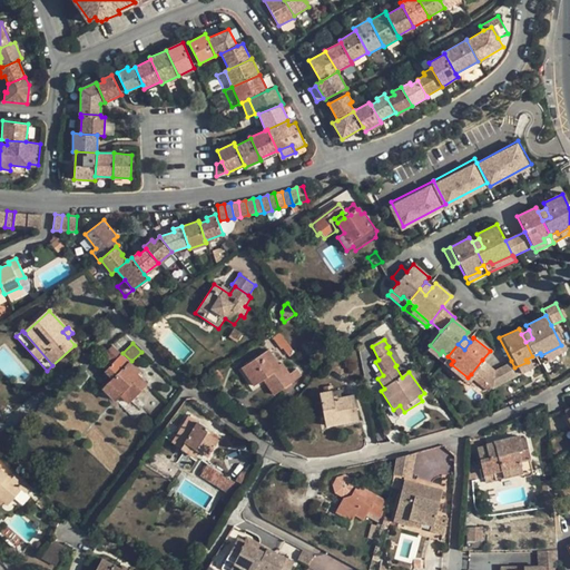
[(440,354),(430,345),(426,351),(442,363),(448,356),(442,351),(440,354)]
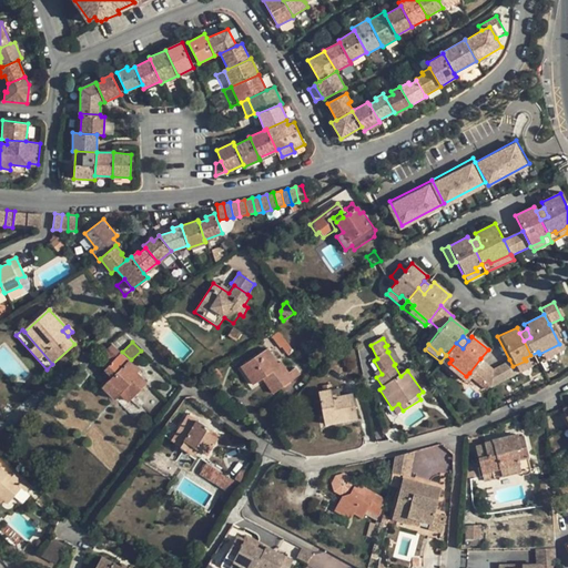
[(530,355),(535,363),(563,350),(559,344),(539,354),(538,352),(530,355)]
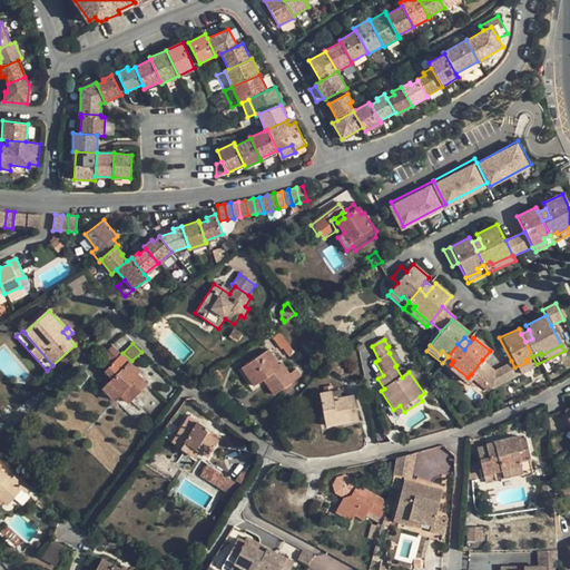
[(264,381),(274,395),(301,377),(296,371),(290,375),(282,364),(278,365),(268,351),(243,370),(254,387),(264,381)]
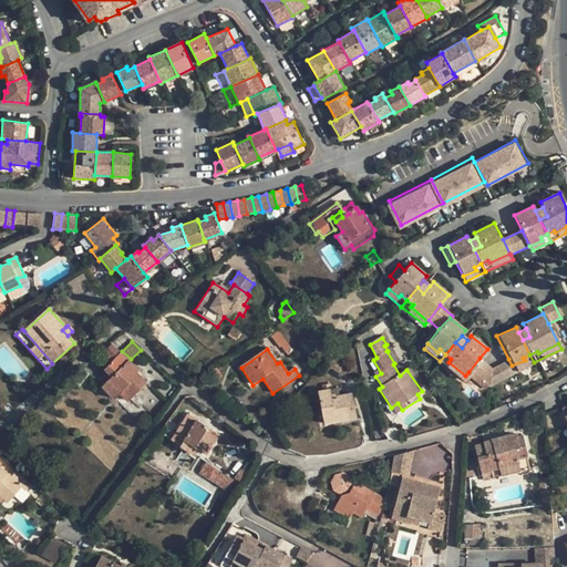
[(112,379),(107,383),(119,394),(127,402),(146,383),(136,373),(140,371),(121,353),(104,370),(112,379)]
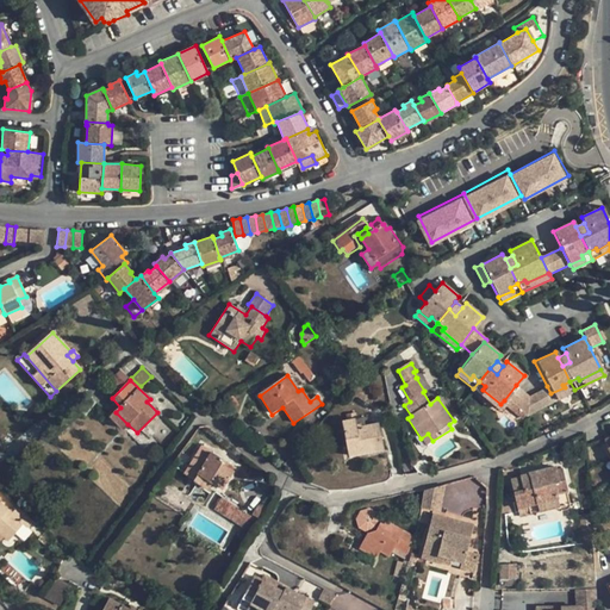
[(479,381),(473,388),(497,409),(500,404),(483,390),(485,386),(479,381)]
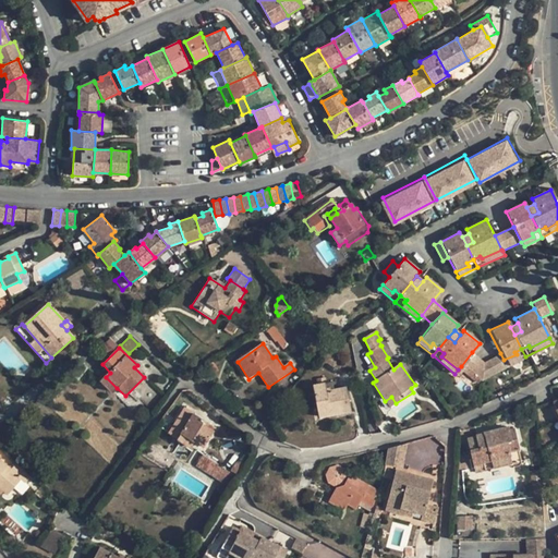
[(517,354),(504,360),(507,365),(525,356),(521,349),(514,352),(517,354)]
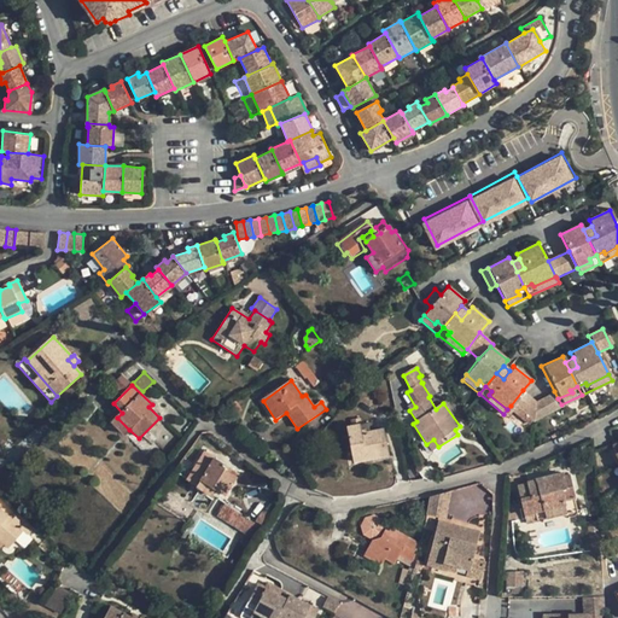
[(511,406),(531,424),(563,407),(561,404),(558,398),(554,391),(535,400),(523,390),(511,406)]
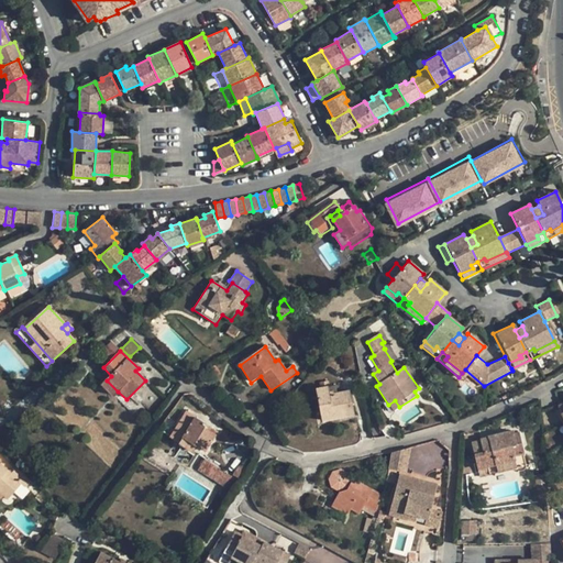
[(107,381),(102,384),(113,396),(118,392),(107,381)]
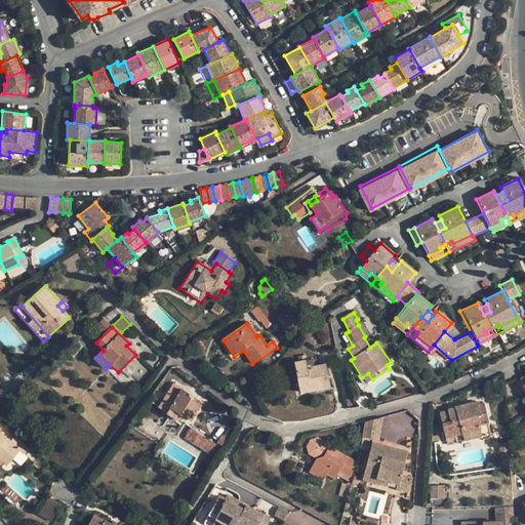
[(294,363),(300,393),(330,388),(326,365),(315,367),(313,359),(308,360),(307,356),(297,358),(298,362),(294,363)]
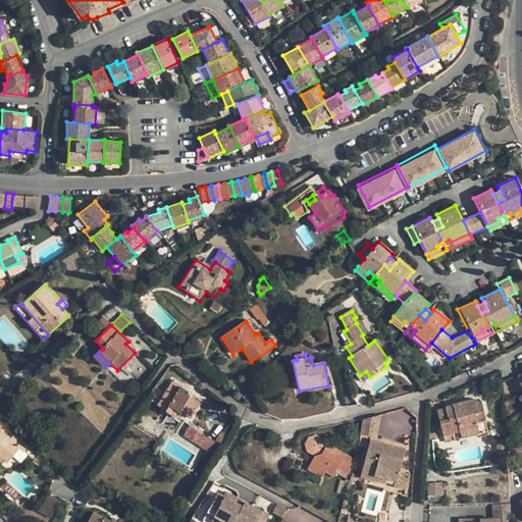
[(366,371),(360,375),(364,381),(370,377),(366,371)]
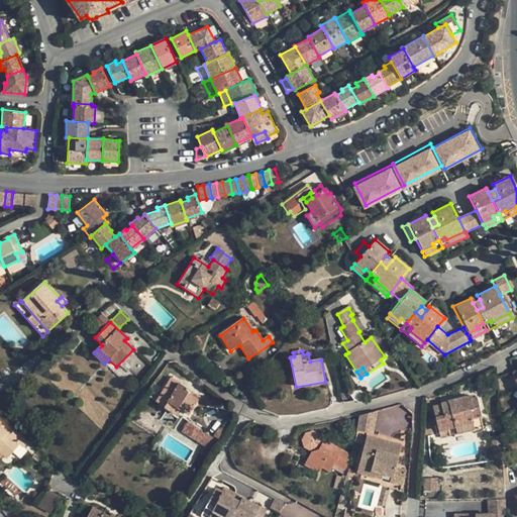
[(171,378),(156,402),(177,416),(181,410),(188,415),(198,400),(192,396),(183,391),(185,388),(171,378)]
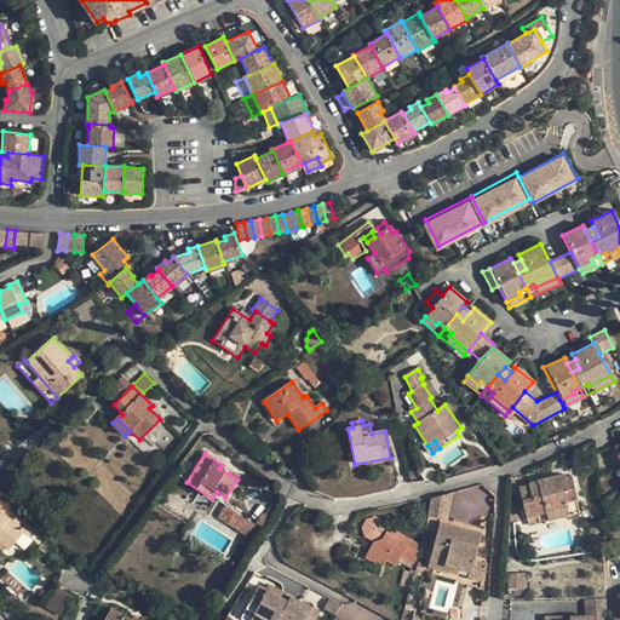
[(219,469),(230,475),(233,471),(222,465),(219,469)]
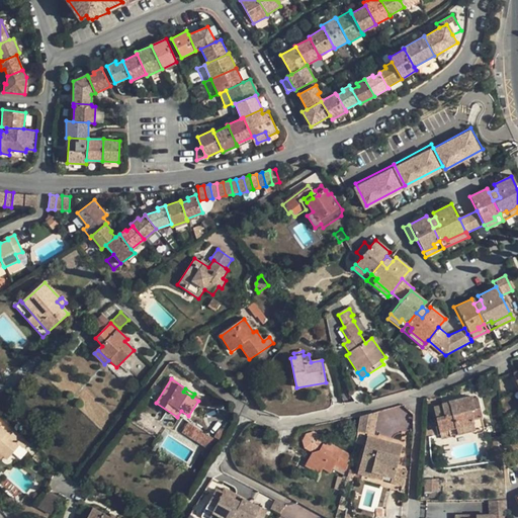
[(434,408),(442,439),(484,429),(479,408),(475,409),(471,400),(471,397),(449,402),(449,403),(442,404),(442,407),(434,408)]
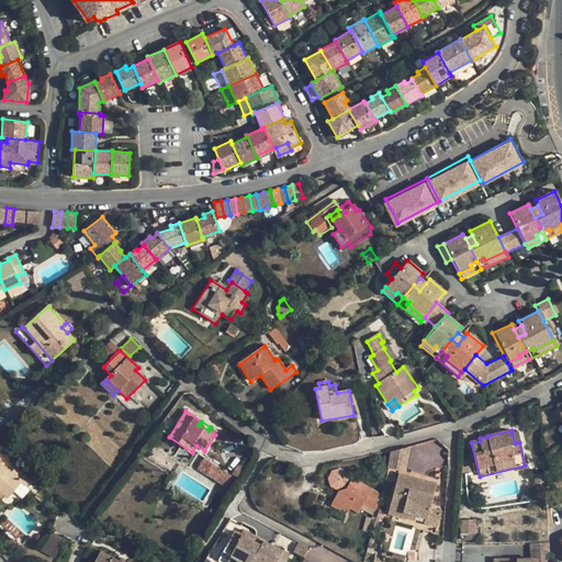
[(409,447),(392,452),(388,469),(404,471),(409,447)]
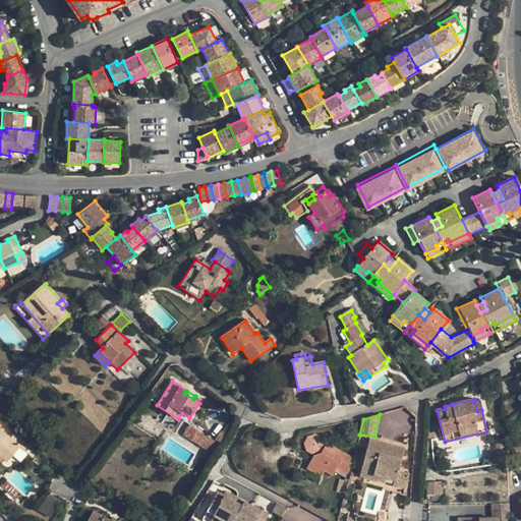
[(0,420),(1,420),(0,419),(0,456),(3,460),(7,463),(20,448),(23,452),(29,446),(15,432),(10,439),(0,429),(0,420)]
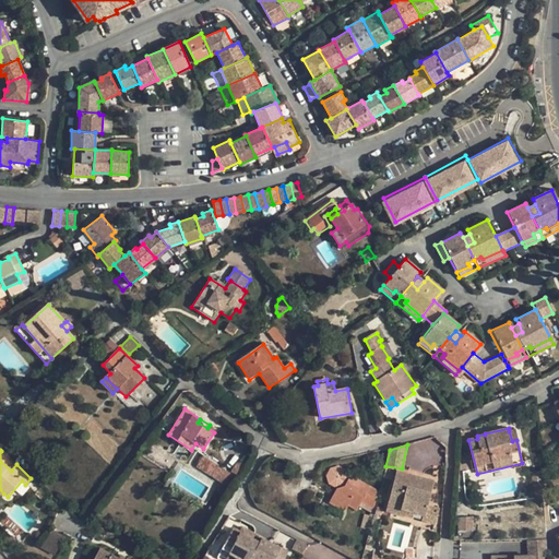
[(236,464),(230,473),(239,477),(246,465),(241,463),(238,463),(237,463),(236,464)]
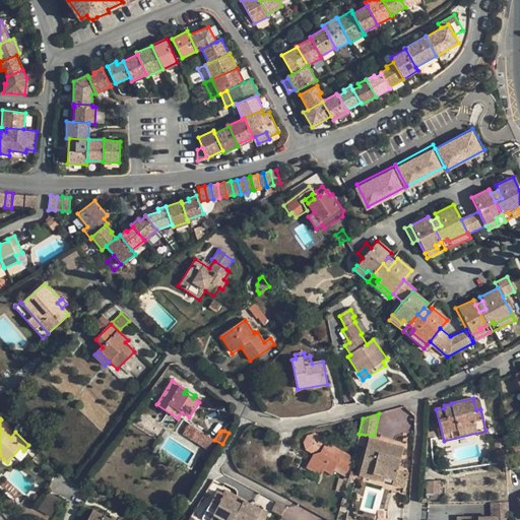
[(202,434),(196,443),(213,454),(219,444),(202,434)]
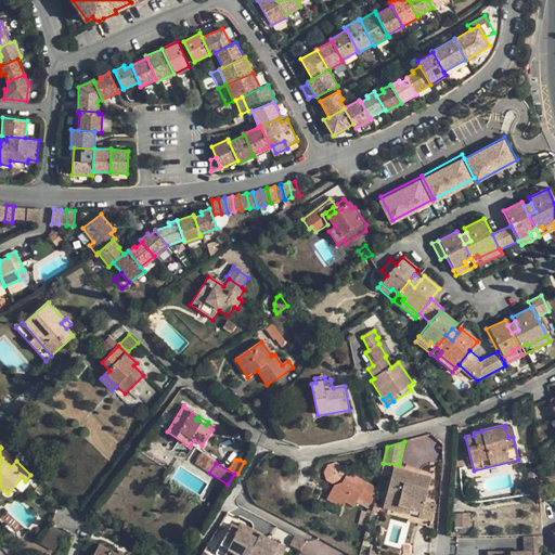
[(327,480),(320,494),(343,507),(346,501),(353,505),(356,502),(358,498),(370,503),(372,497),(375,489),(358,479),(343,472),(341,468),(339,466),(337,465),(335,464),(331,465),(326,468),(325,470),(324,474),(325,478),(327,480)]
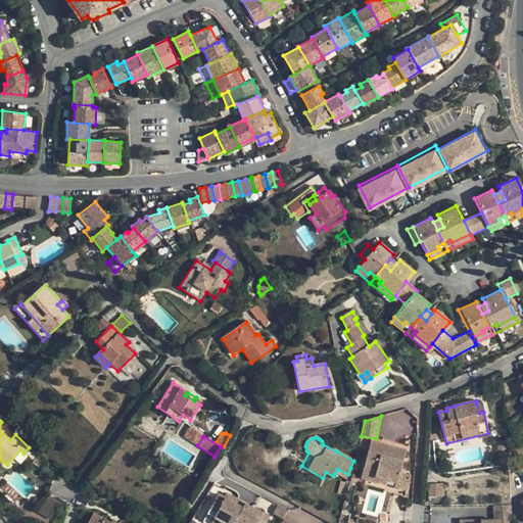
[(497,442),(500,461),(508,460),(507,452),(507,441),(497,442)]
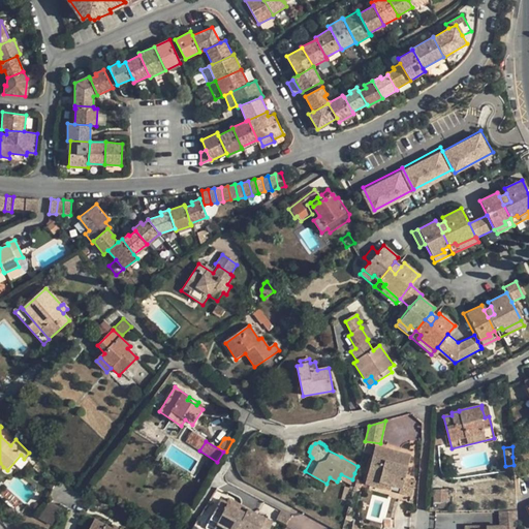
[(408,456),(378,447),(376,456),(372,455),(366,477),(378,481),(390,484),(400,487),(402,483),(404,471),(401,470),(401,466),(405,467),(408,456)]
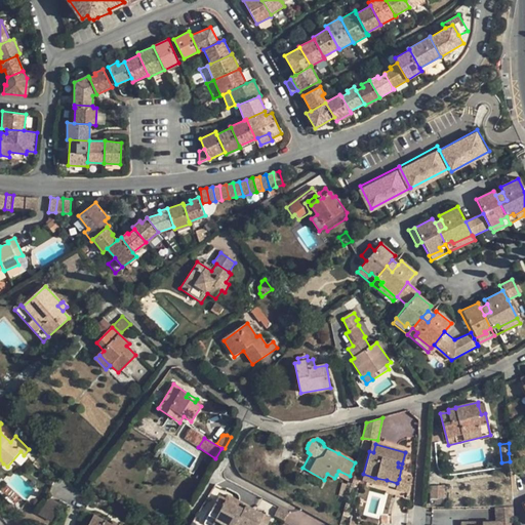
[(46,465),(39,458),(33,465),(40,472),(46,465)]
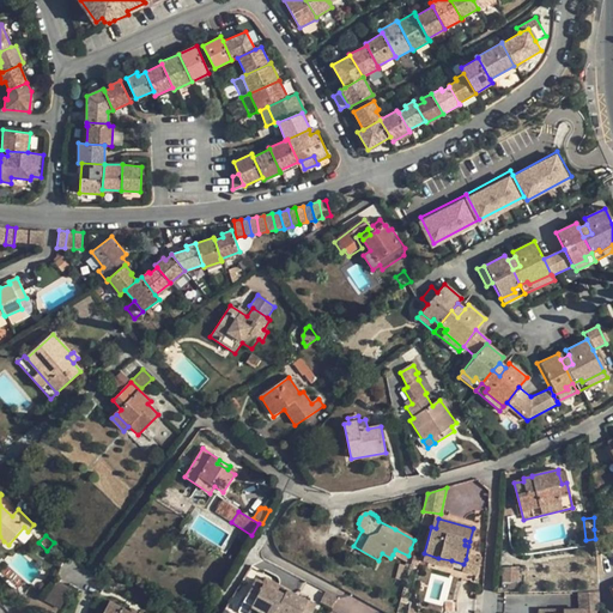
[(393,554),(406,562),(408,556),(395,550),(393,554)]
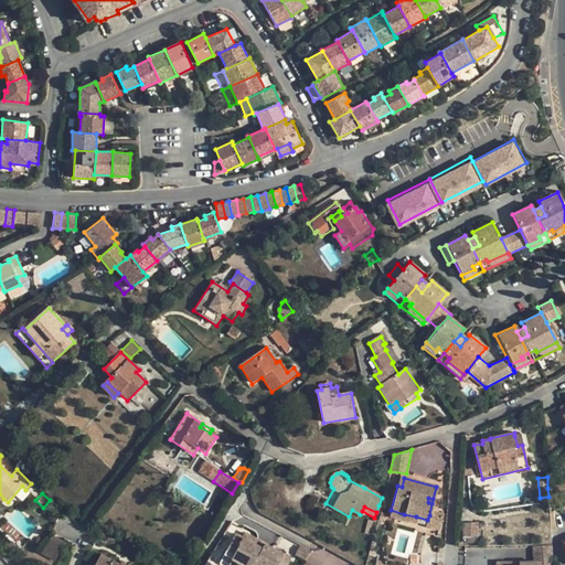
[(415,522),(416,516),(404,514),(391,510),(390,515),(404,520),(415,522)]
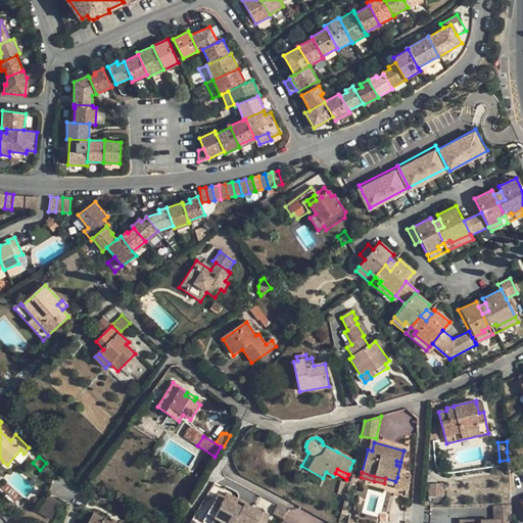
[(233,522),(244,504),(236,498),(234,503),(225,497),(218,493),(203,518),(212,522),(233,522)]
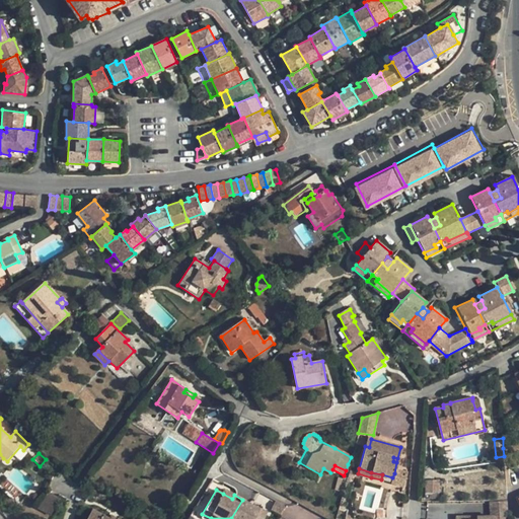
[(232,499),(234,495),(225,490),(223,494),(232,499)]
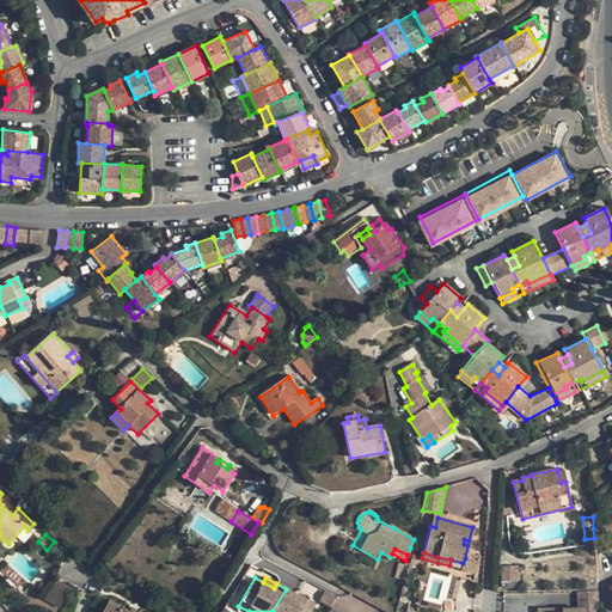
[(307,601),(286,589),(273,611),(310,611),(304,609),(307,601)]
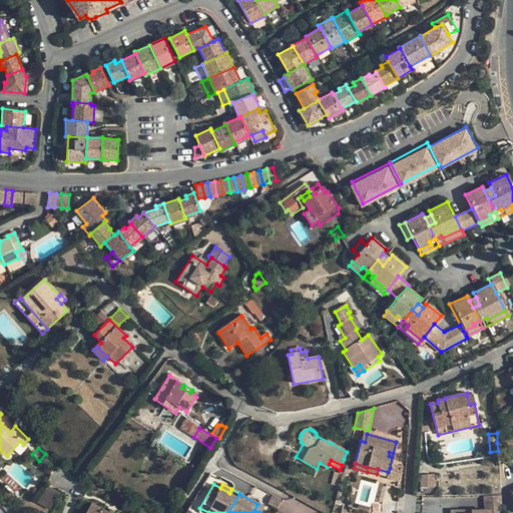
[(450,512),(501,512),(502,506),(501,495),(484,495),(484,509),(450,510),(450,512)]
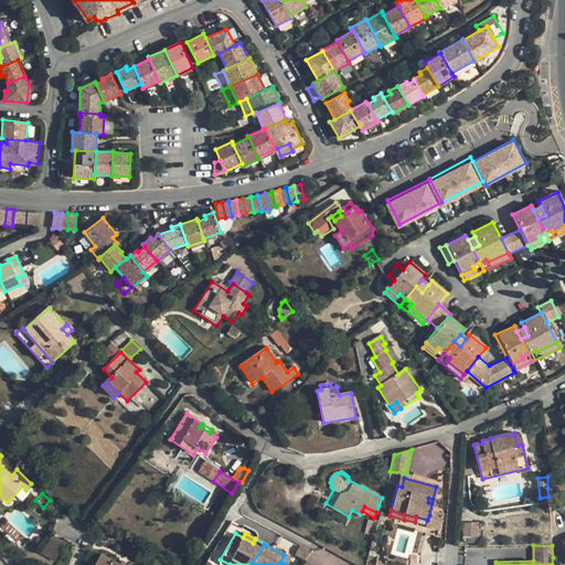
[(306,562),(310,554),(300,548),(296,556),(306,562)]
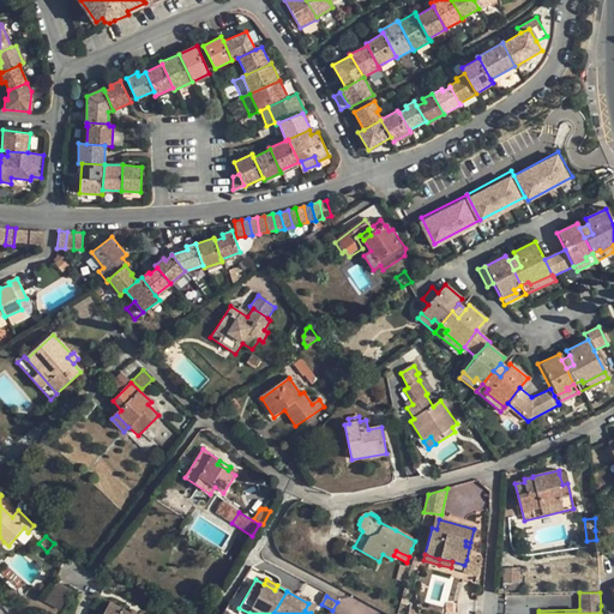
[(131,613),(109,603),(103,613),(131,613)]
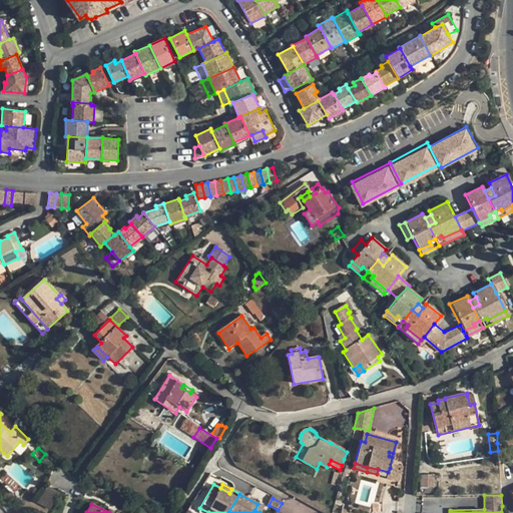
[(261,512),(265,507),(258,504),(254,510),(260,512),(261,512)]
